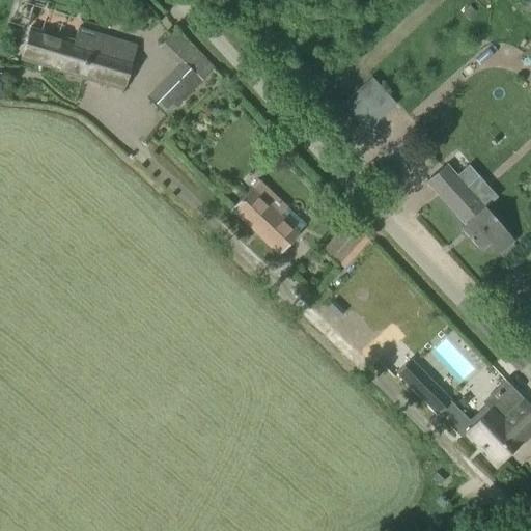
[(20,59),(123,90),(137,46),(78,28),(74,40),(30,27),(20,59)]
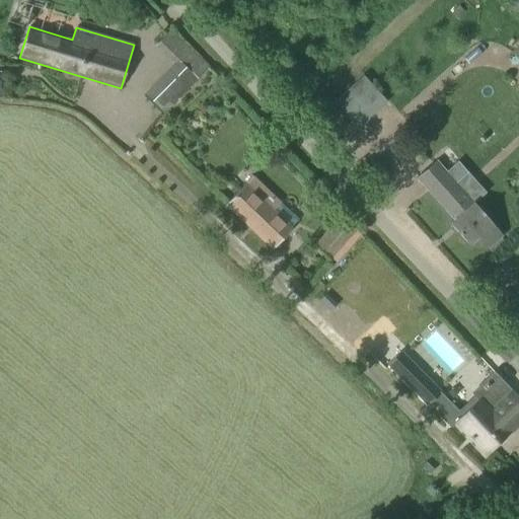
[(144,90),(164,113),(212,68),(174,28),(156,46),(173,64),(144,90)]
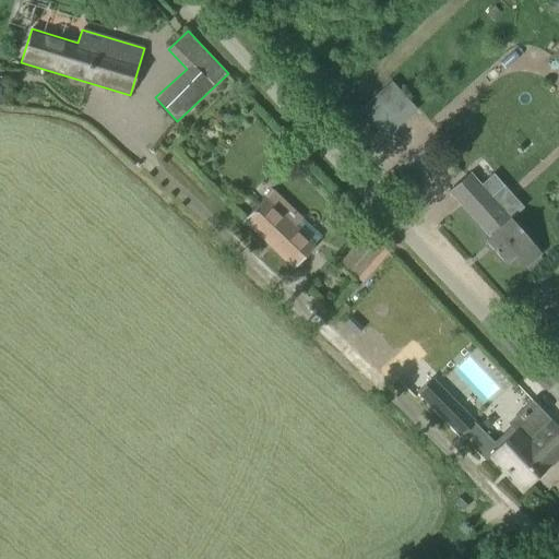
[(558,47),(549,58),(558,66),(558,47)]
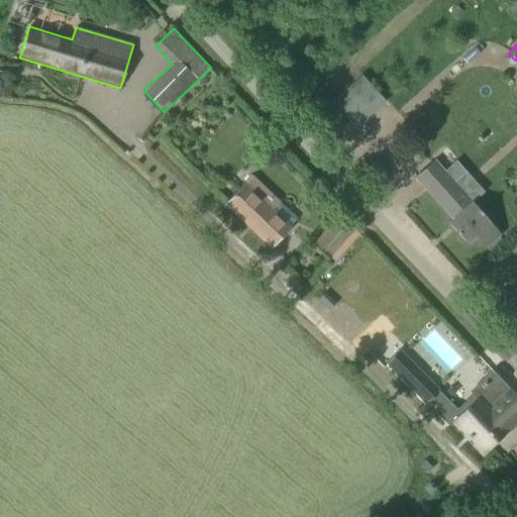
[(356,127),(386,99),(360,73),(331,101),(356,127)]
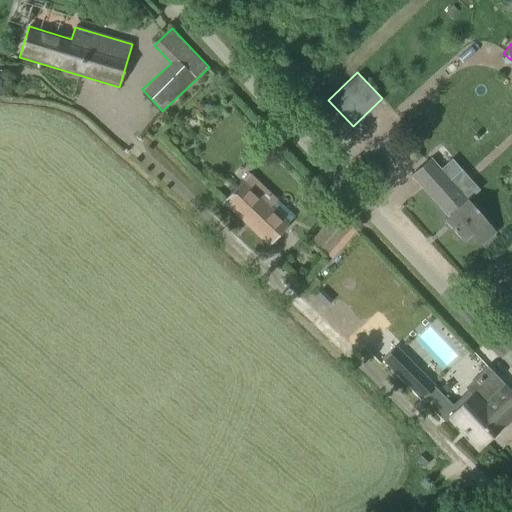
[(431,158),(412,176),(442,210),(444,209),(450,215),(444,220),(462,241),(472,233),(481,244),(496,231),(461,192),(470,184),(453,165),(445,173),(431,158)]
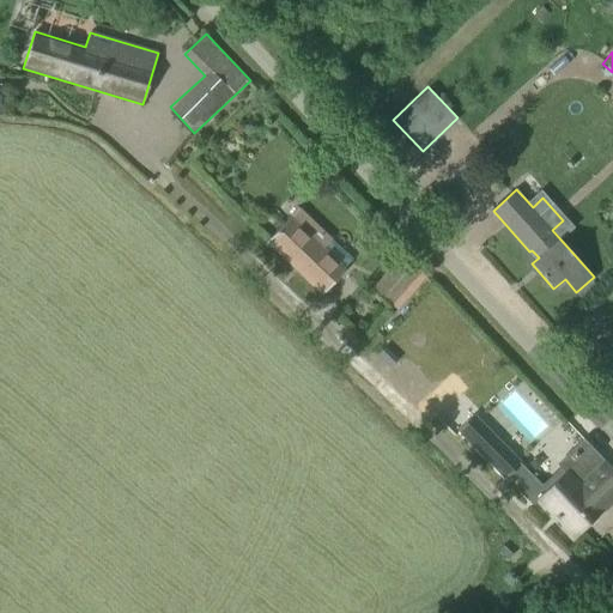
[(332,241),(299,208),(268,242),(322,295),(346,271),(323,249),(332,241)]
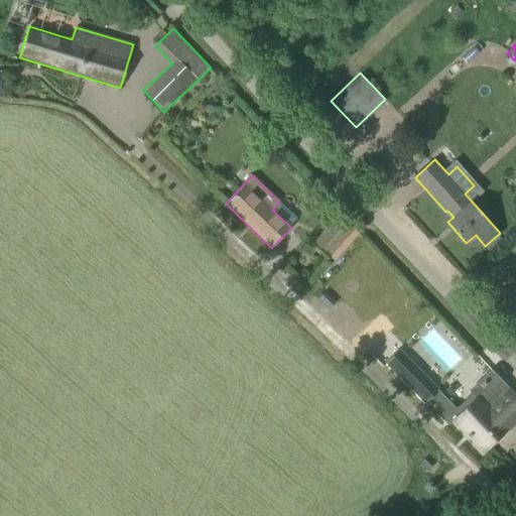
[(340,212),(312,243),(328,256),(355,226),(340,212)]
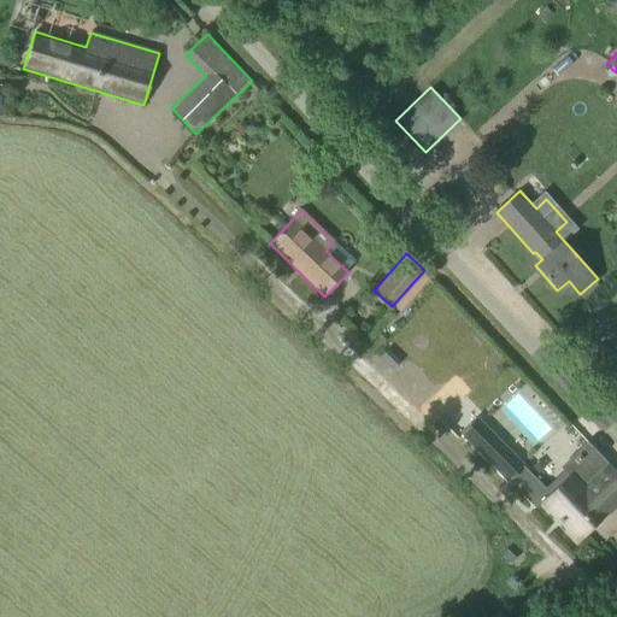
[(495,466),(510,452),(476,417),(460,432),(495,466)]
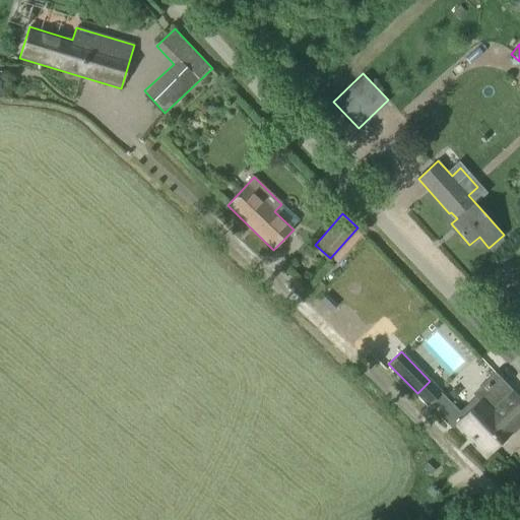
[(451,429),(457,424),(486,454),(519,423),(519,398),(512,391),(513,390),(495,372),(494,373),(497,376),(489,383),(483,387),(484,388),(475,396),(459,411),(430,381),(417,393),(451,429)]
